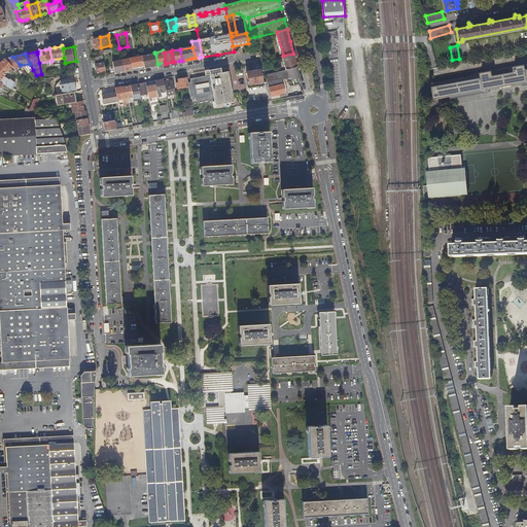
[(155,54),(142,57),(144,66),(144,67),(152,66),(157,65),(157,64),(155,54)]
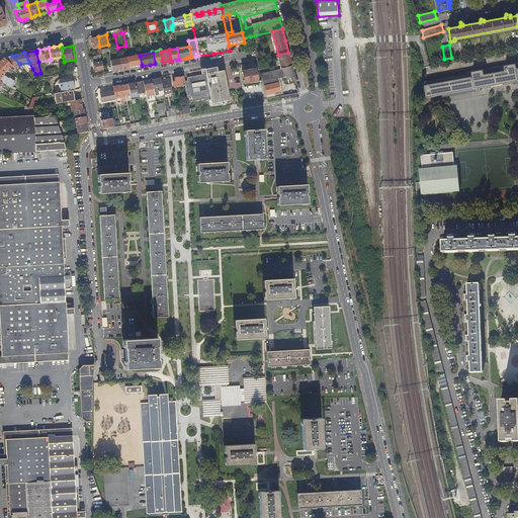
[(281,69),(291,66),(289,60),(288,53),(278,55),(277,56),(281,69)]
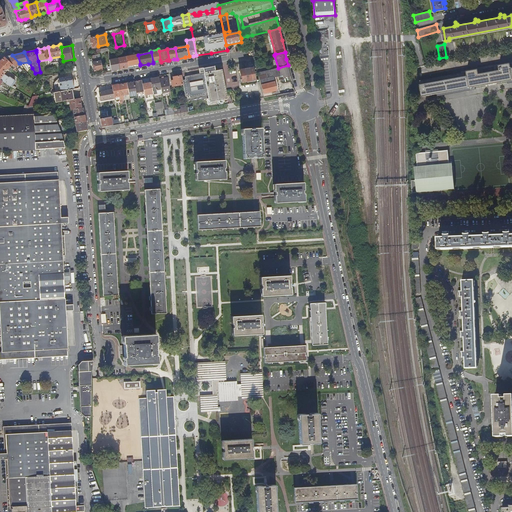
[(12,55),(4,57),(15,67),(16,68),(18,66),(17,65),(19,63),(12,55)]
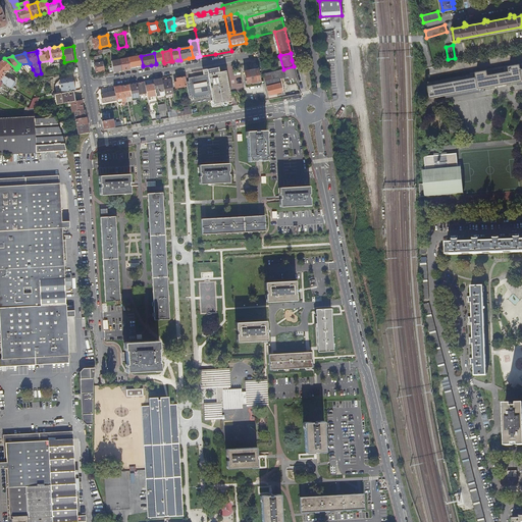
[(143,65),(141,56),(128,58),(131,67),(143,65)]
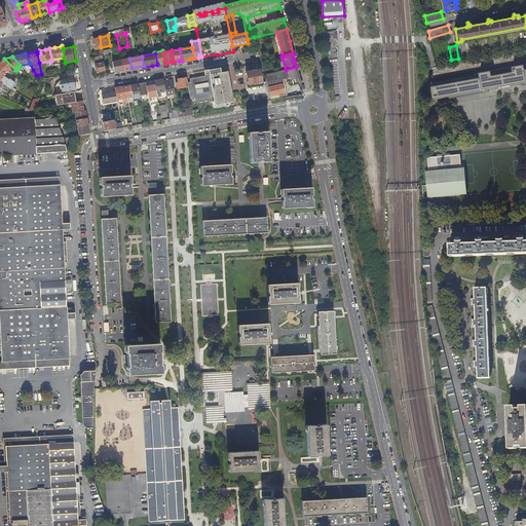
[(2,61),(0,62),(0,65),(7,71),(11,74),(15,69),(4,59),(2,61)]
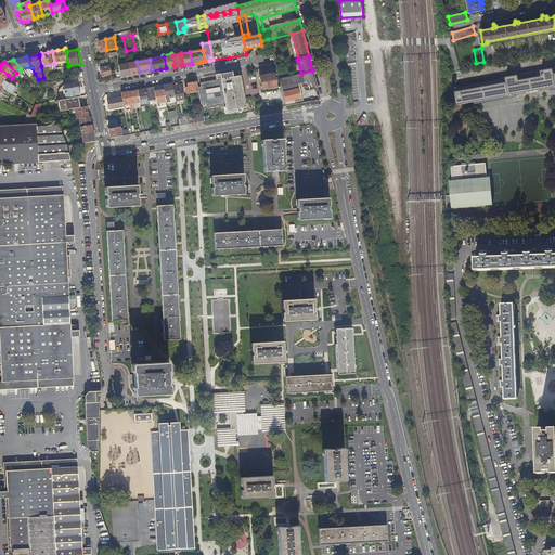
[(139,72),(137,62),(128,63),(130,75),(136,74),(139,73),(139,72)]
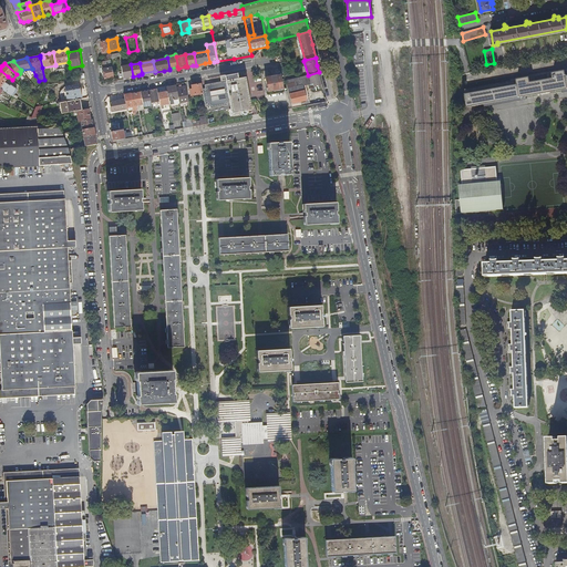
[(133,76),(131,64),(122,66),(124,78),(129,78),(133,76)]
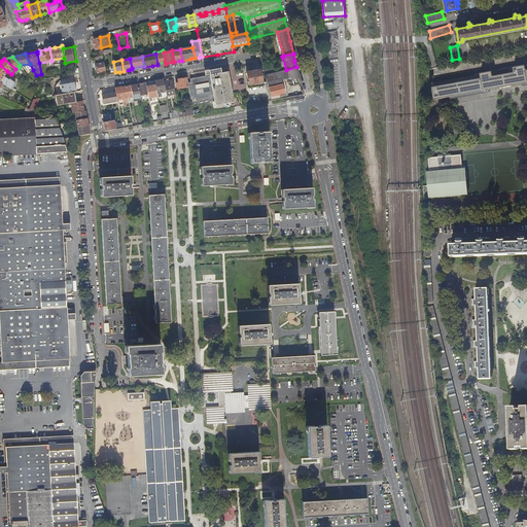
[(98,73),(106,71),(104,63),(96,64),(98,73)]
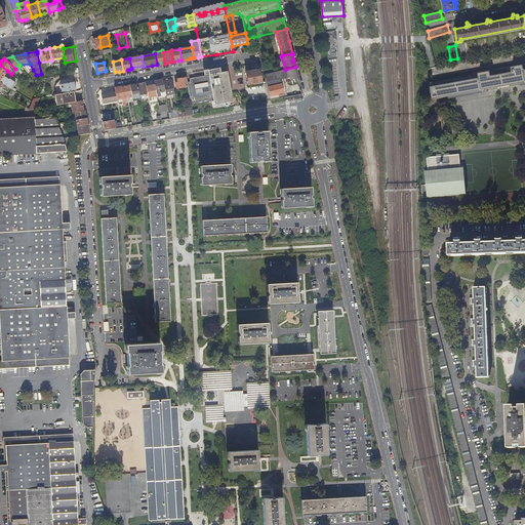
[(0,65),(0,81),(10,88),(12,89),(16,83),(10,79),(9,80),(3,76),(7,71),(0,65)]
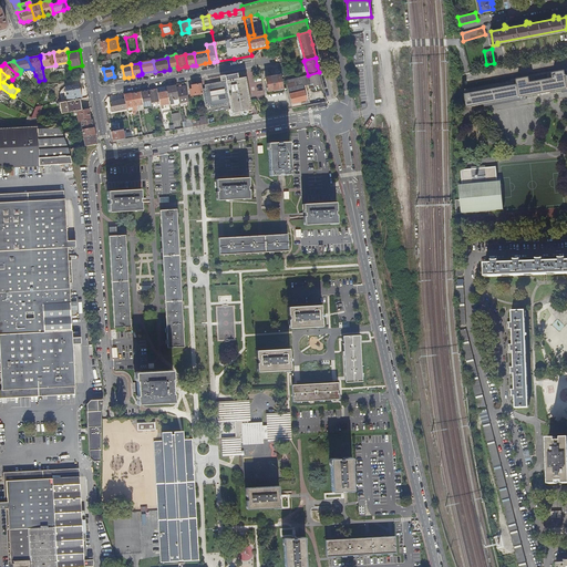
[(566,70),(465,89),(468,107),(566,89),(566,70)]
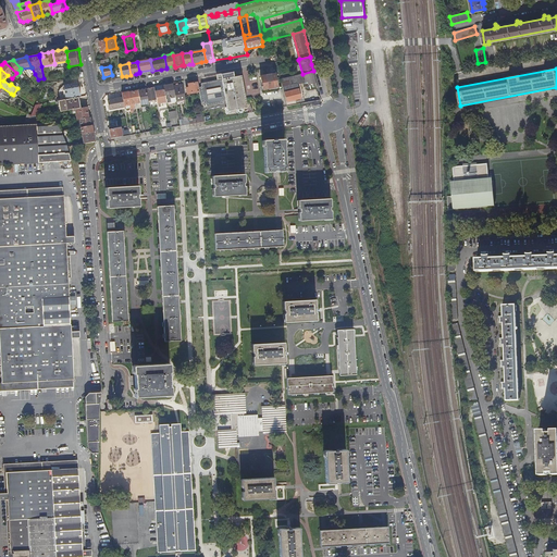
[(310,84),(317,83),(316,77),(313,71),(302,74),(281,79),(283,88),(301,84),(300,81),(309,78),(310,84)]
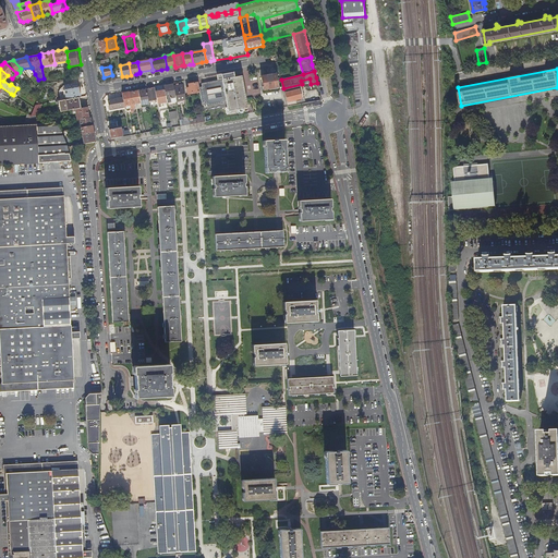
[(279,87),(277,74),(262,76),(264,89),(279,87)]
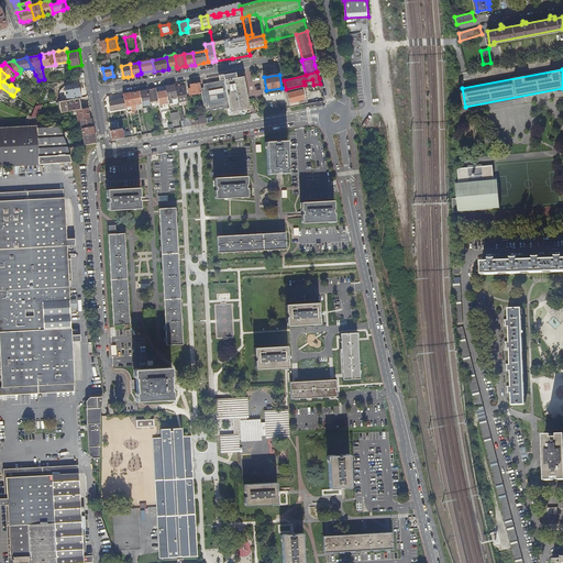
[(200,88),(201,92),(203,107),(208,106),(209,108),(225,105),(224,102),(228,102),(230,112),(250,109),(244,77),(235,78),(224,80),(224,81),(203,85),(203,88),(200,88)]
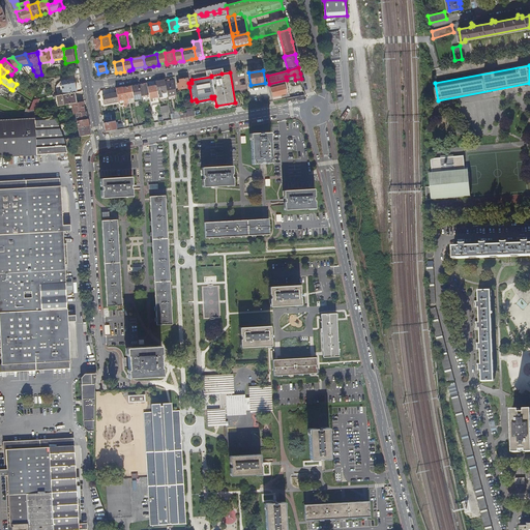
[(188,83),(188,79),(179,80),(180,83),(177,84),(178,89),(189,87),(188,83)]
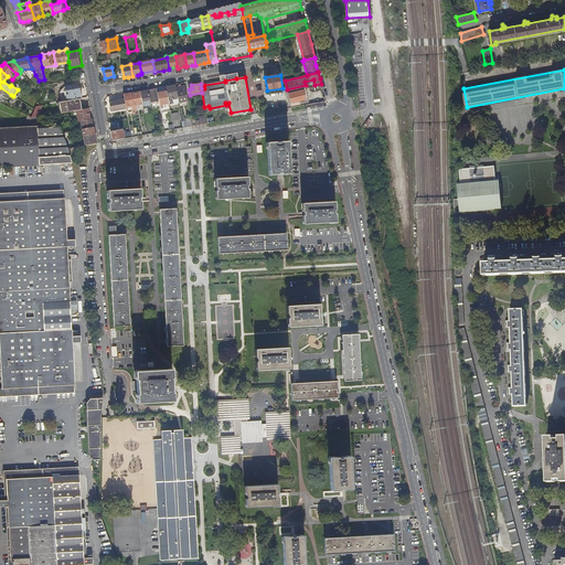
[(176,87),(176,85),(172,86),(166,87),(167,91),(169,103),(169,104),(179,103),(179,102),(176,87)]
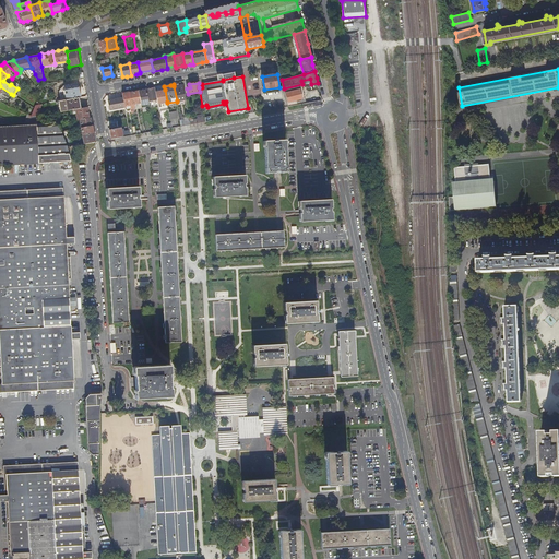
[(288,107),(298,105),(297,99),(306,98),(302,84),(284,88),(288,107)]
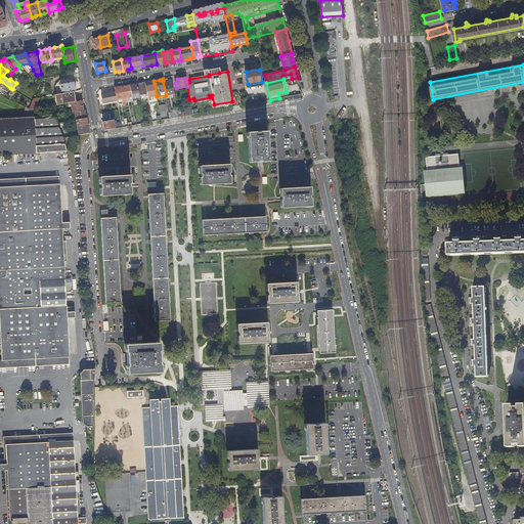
[(174,92),(172,80),(163,81),(166,94),(174,92)]
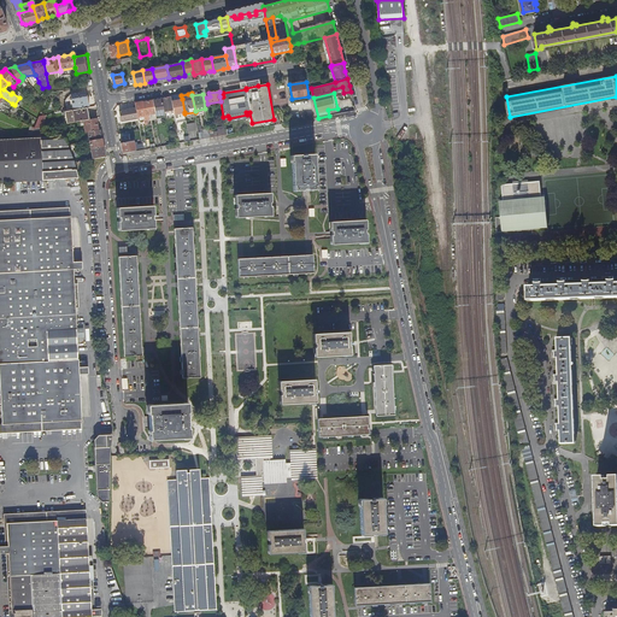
[(0,103),(9,109),(12,104),(0,95),(0,103)]
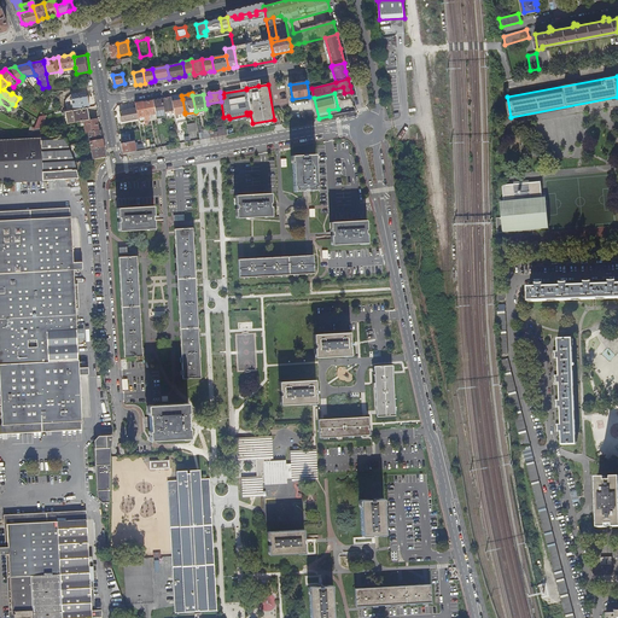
[(89,97),(68,100),(70,111),(87,108),(89,108),(88,103),(89,103),(89,97)]
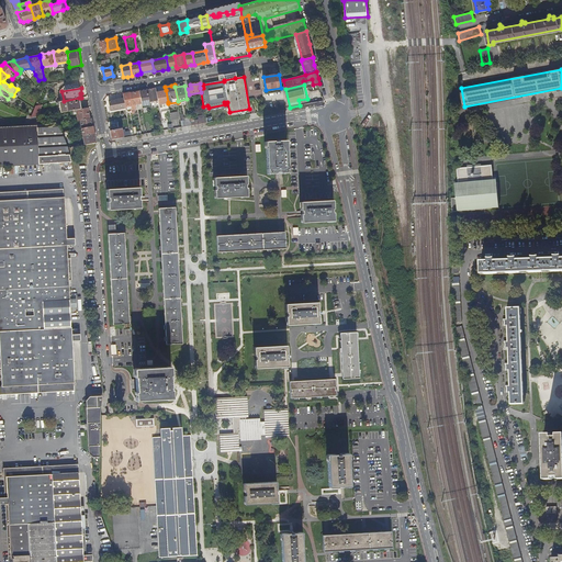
[(156,91),(156,88),(153,89),(147,90),(149,102),(158,100),(157,92),(156,91)]
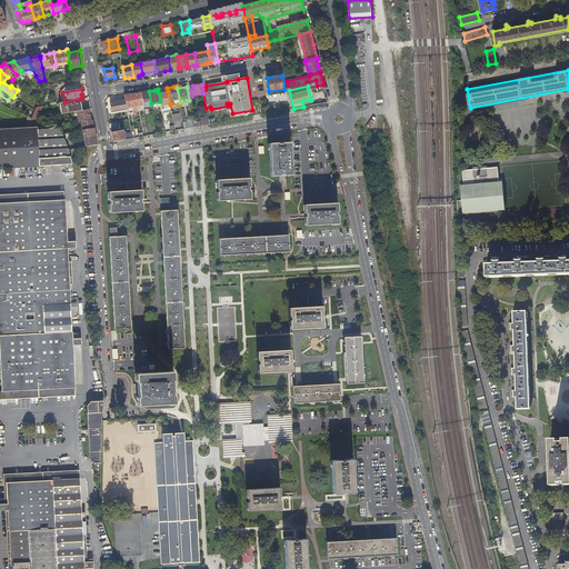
[(141,92),(143,105),(143,106),(152,105),(151,103),(149,91),(146,91),(141,92)]
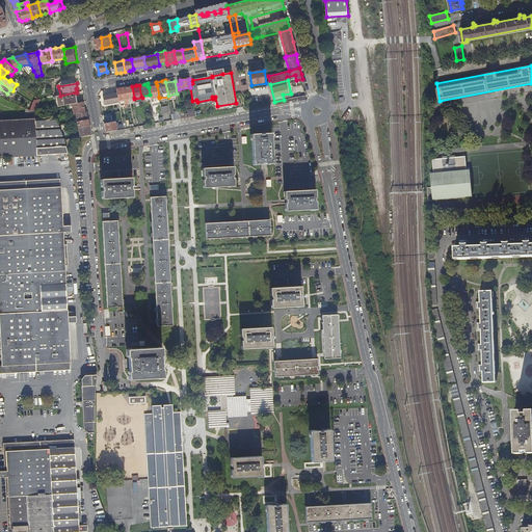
[(159,97),(157,85),(151,86),(149,87),(150,95),(151,104),(154,103),(153,101),(152,99),(159,97)]
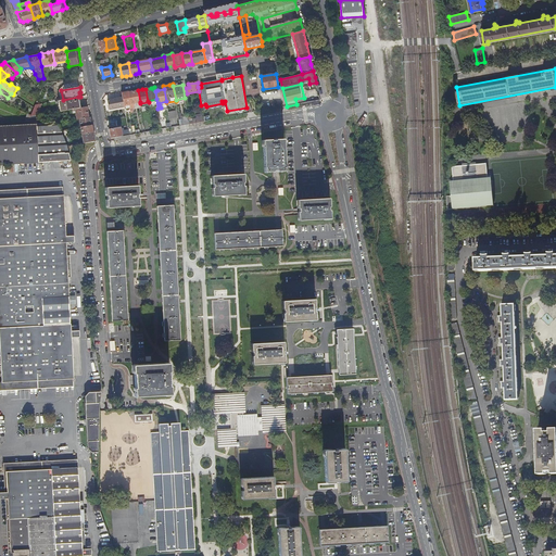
[(135,108),(134,103),(140,102),(138,90),(136,90),(128,92),(130,103),(131,108),(135,108)]
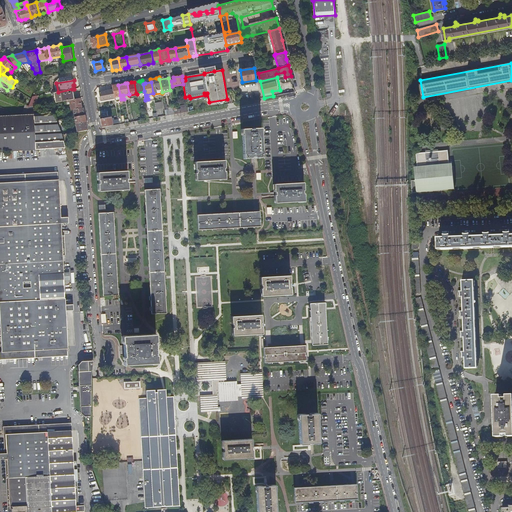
[(121,99),(120,95),(118,85),(116,85),(112,86),(113,89),(114,97),(118,96),(118,99),(119,101),(121,100),(121,99)]
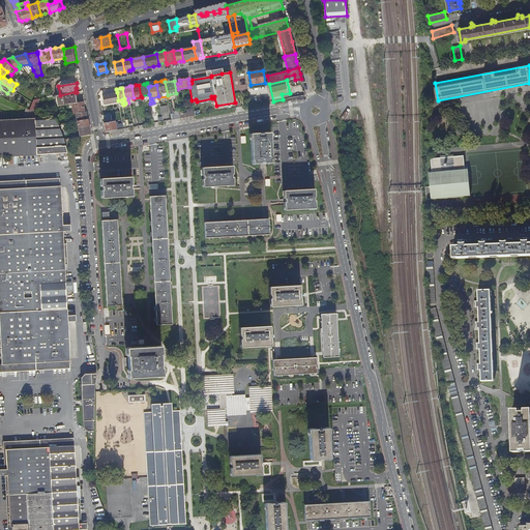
[(77,102),(75,92),(60,95),(55,95),(57,106),(68,104),(77,102)]
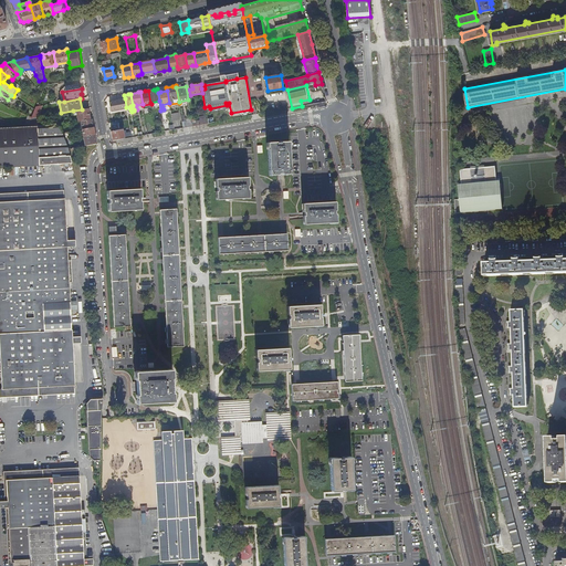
[(126,107),(125,98),(111,102),(112,111),(126,108),(126,107)]
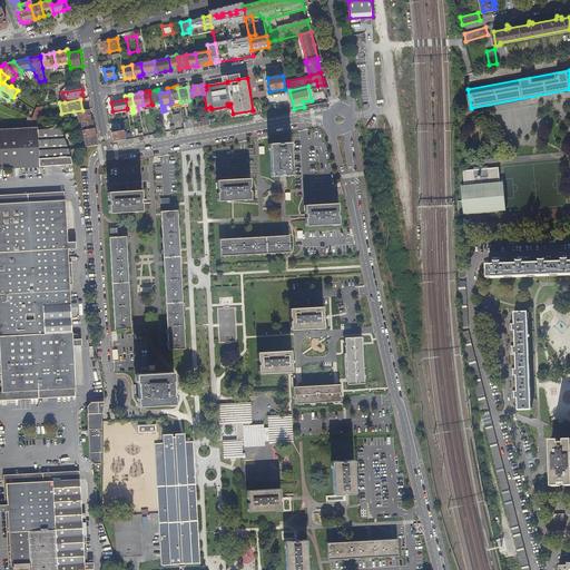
[(35,110),(32,118),(31,119),(38,118),(42,106),(36,107),(35,110)]
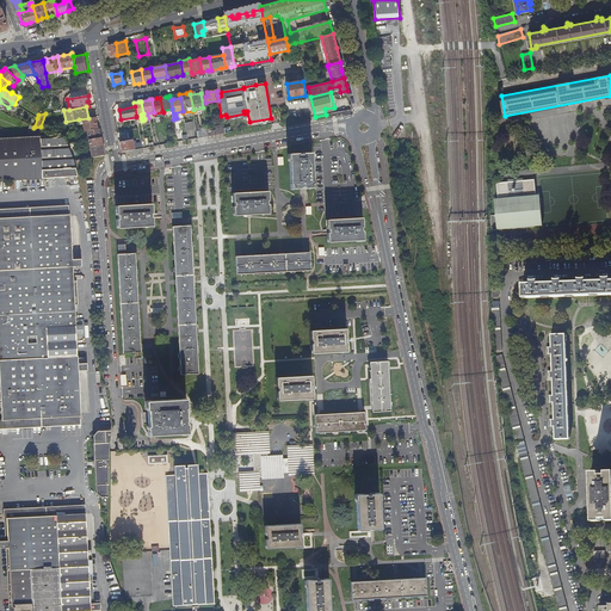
[(88,118),(79,119),(80,124),(82,124),(84,131),(87,130),(98,128),(96,117),(88,118)]
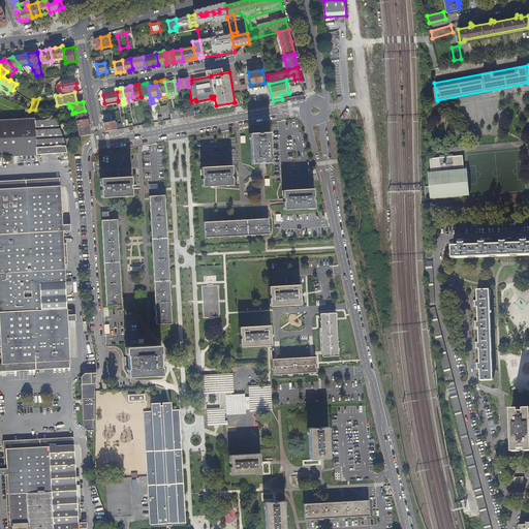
[(194,115),(193,109),(187,110),(188,113),(180,115),(181,118),(194,115)]
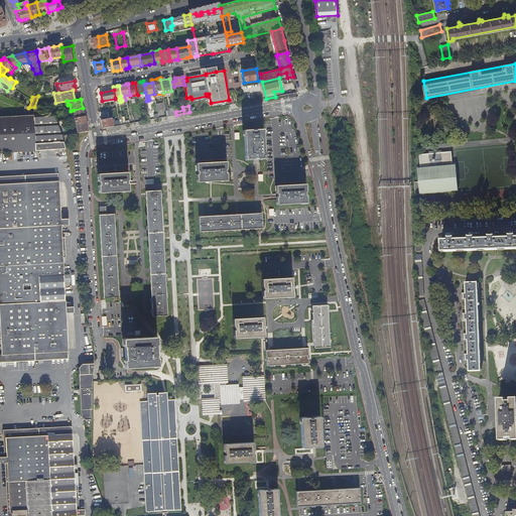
[(34,115),(34,107),(28,108),(28,109),(26,115),(34,115)]
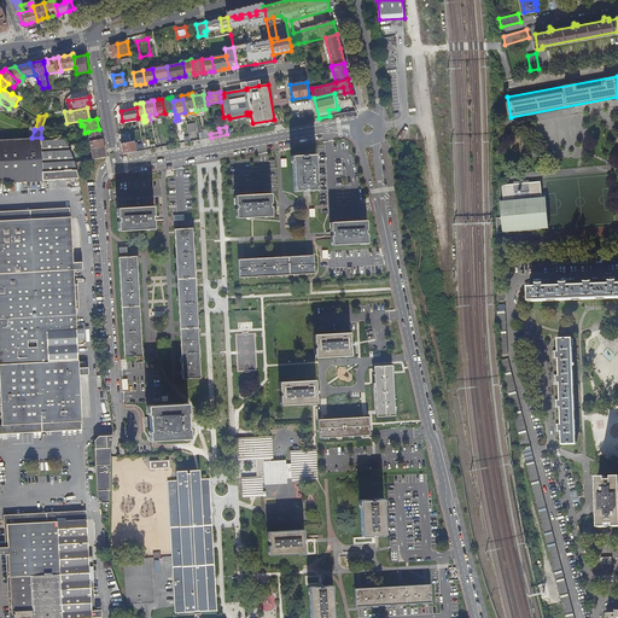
[(99,129),(88,132),(89,141),(101,139),(100,129),(99,129)]
